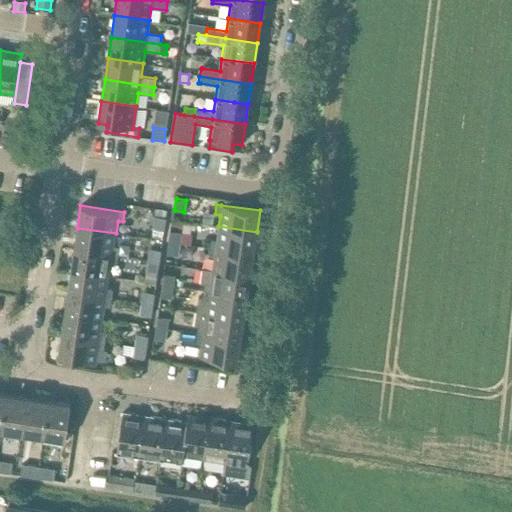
[(164,230),(165,218),(155,217),(153,228),(164,230)]
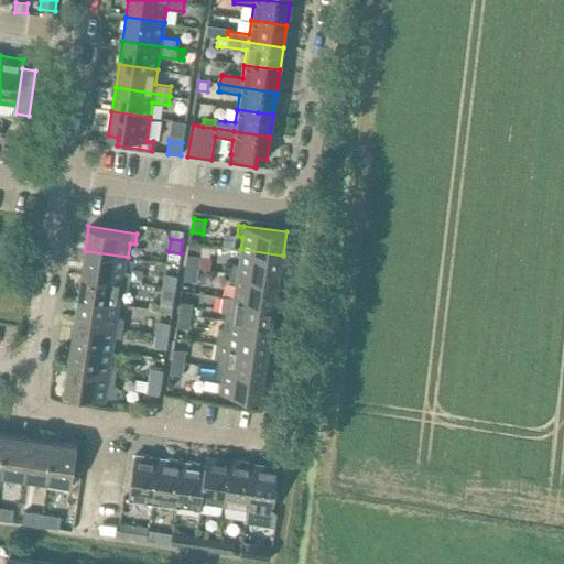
[(232,263),(231,273),(279,280),(283,256),(240,249),(238,264),(232,263)]
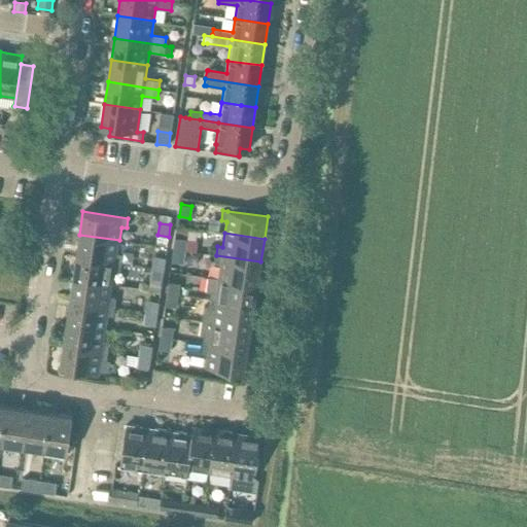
[(76,255),(76,257),(121,264),(121,261),(123,254),(117,253),(119,240),(79,235),(76,255)]
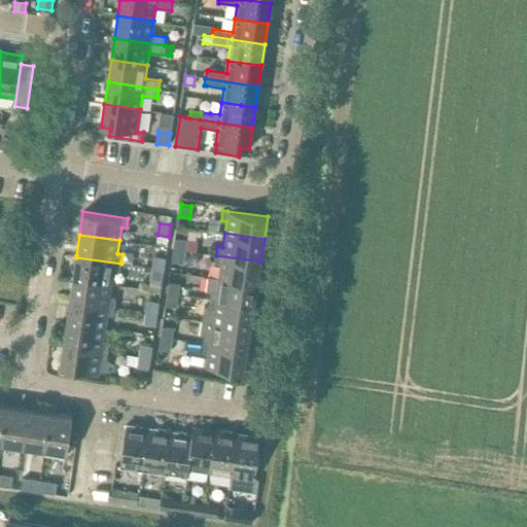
[(173,250),(185,251),(187,240),(175,238),(173,250)]
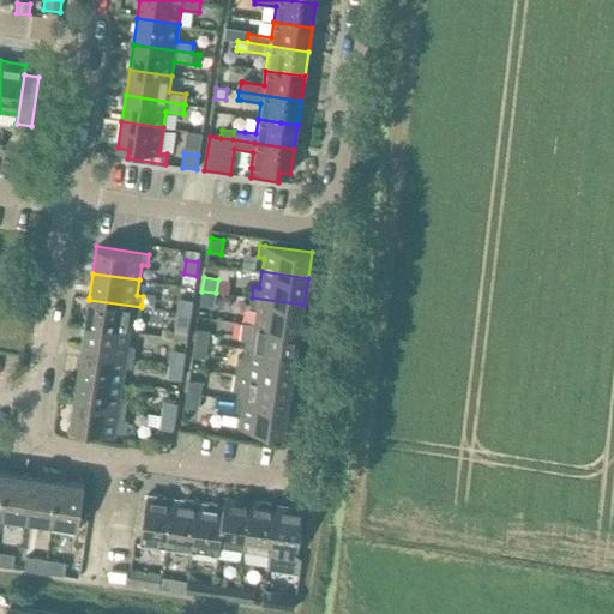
[(214,307),(216,293),(202,292),(200,305),(214,307)]
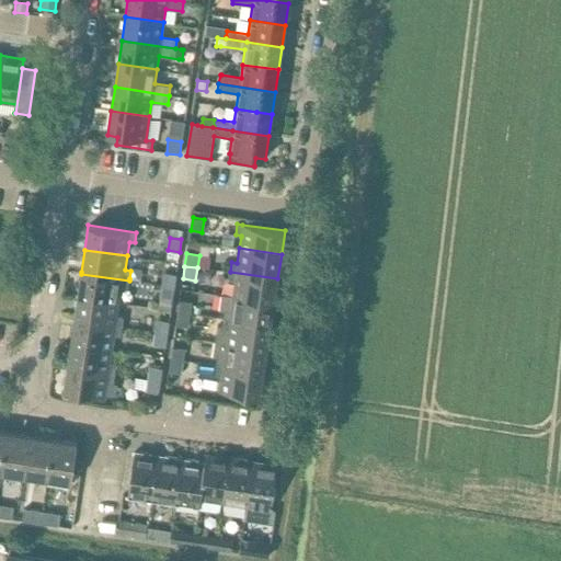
[(230,272),(228,282),(233,283),(231,296),(274,302),(274,301),(277,278),(230,272)]
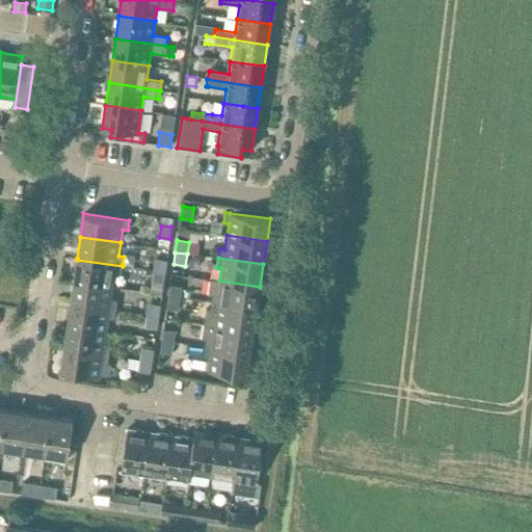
[(154,269),(153,270),(164,272),(165,270),(166,260),(155,259),(154,269)]
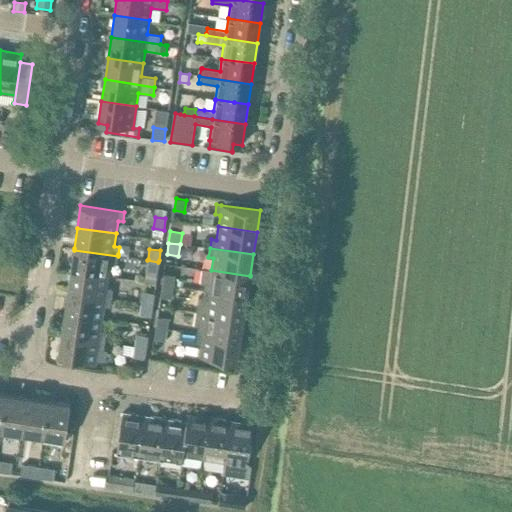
[(74,250),(71,269),(82,271),(109,275),(111,263),(116,264),(118,256),(74,250)]
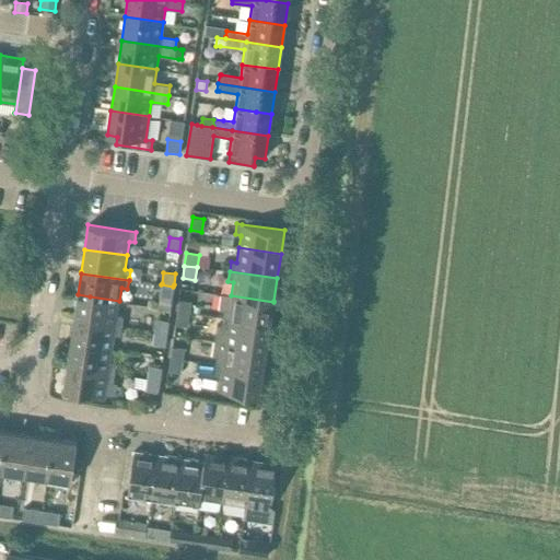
[(158,306),(158,308),(170,310),(173,287),(161,284),(159,298),(158,306)]
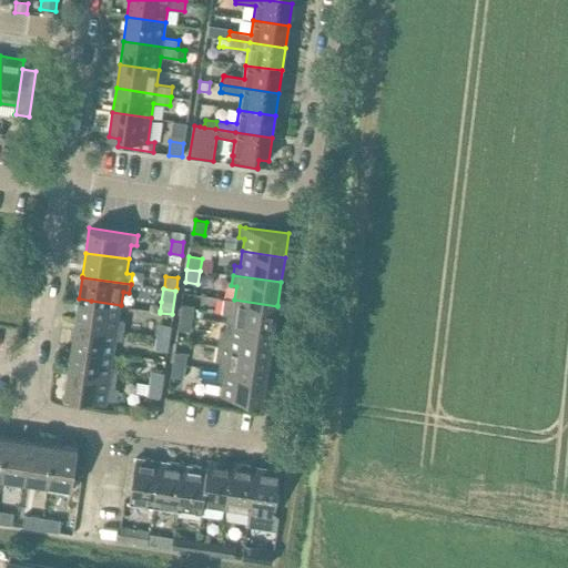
[(223,297),(221,314),(226,315),(225,322),(274,328),(277,306),(234,300),(223,297)]
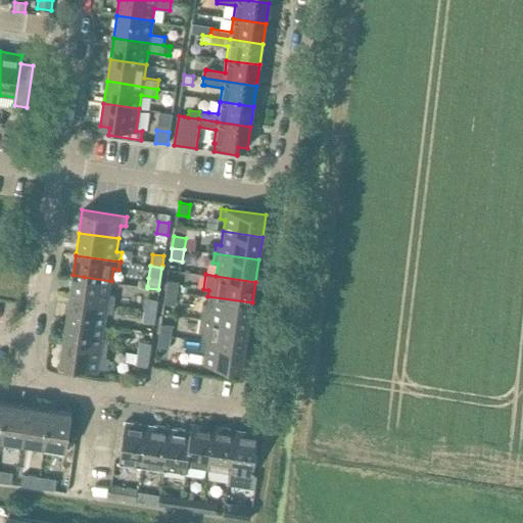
[(73,275),(69,297),(113,304),(113,303),(114,295),(109,294),(111,281),(84,277),(73,275)]
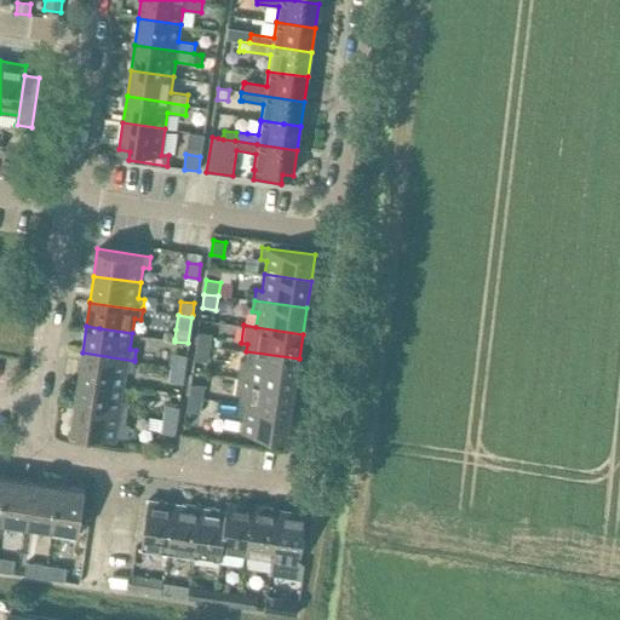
[(196,344),(210,346),(212,334),(199,332),(196,344)]
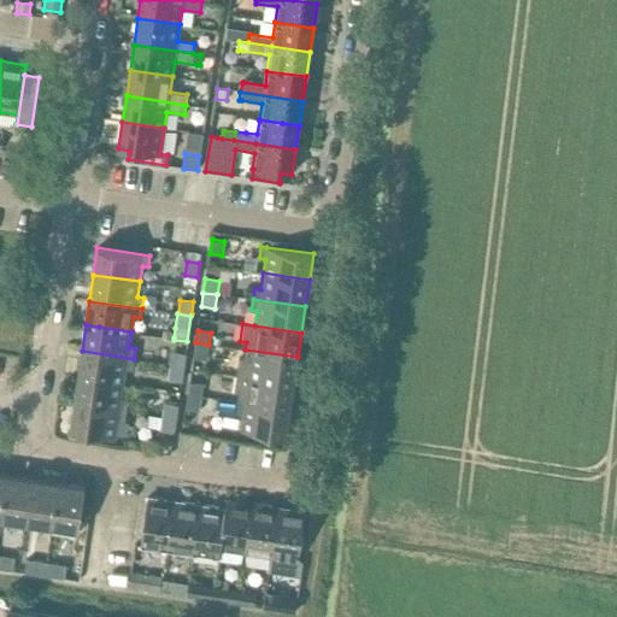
[(207,359),(209,345),(195,342),(193,357),(207,359)]
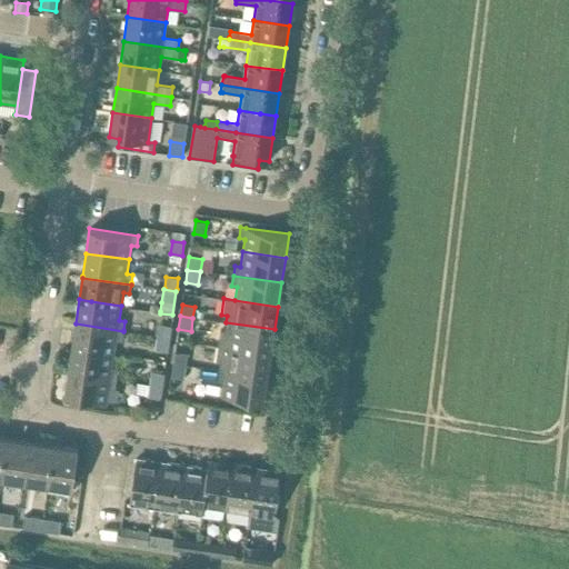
[(218,346),(270,353),(275,329),(226,322),(225,331),(220,330),(218,346)]
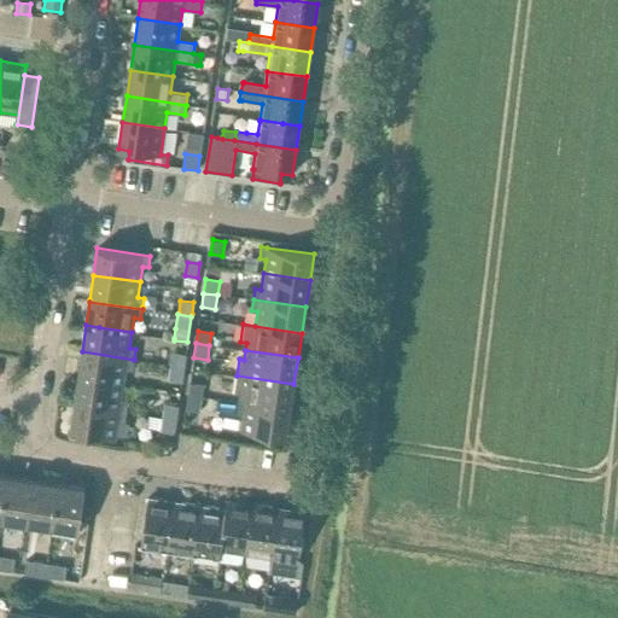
[(82,351),(79,377),(124,384),(127,369),(133,371),(134,360),(82,351)]
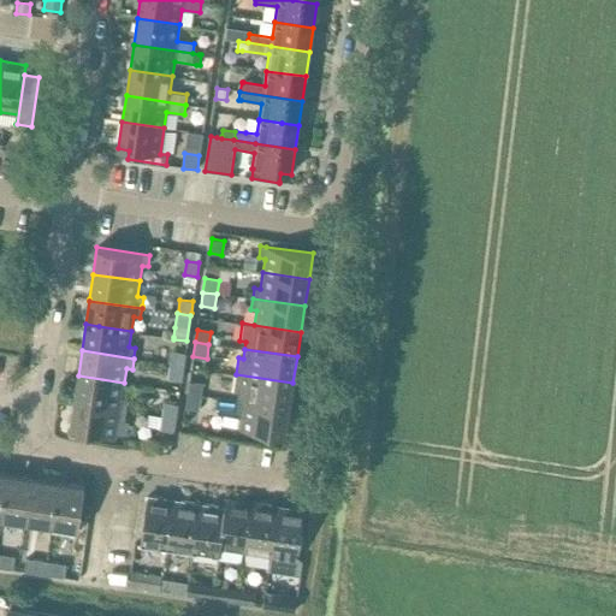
[(170,362),(170,363),(184,366),(184,365),(185,353),(172,350),(170,362)]
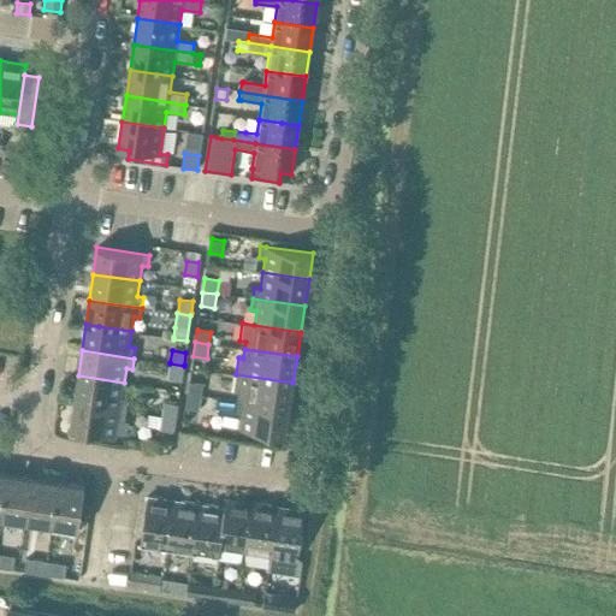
[(170,363),(167,379),(182,381),(184,366),(170,363)]
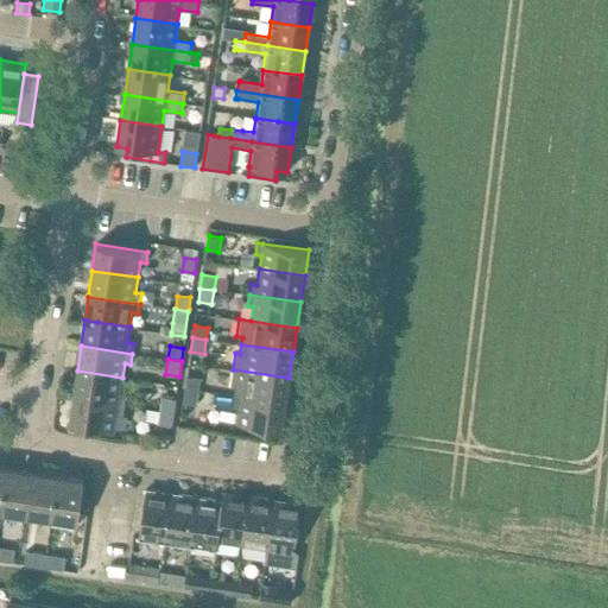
[(233,369),(230,386),(235,387),(234,396),(285,403),(289,378),(233,369)]
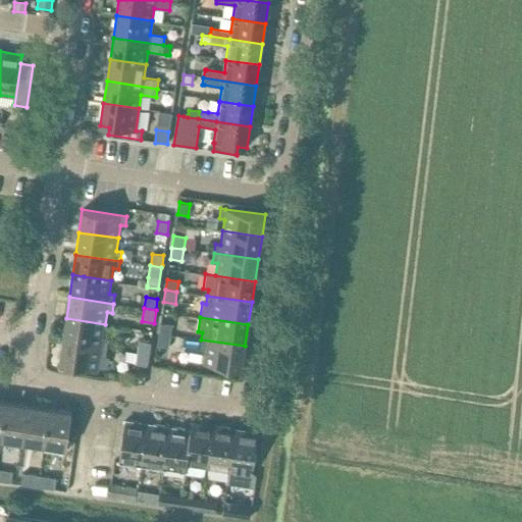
[(66,318),(62,342),(107,348),(108,338),(103,338),(105,324),(66,318)]
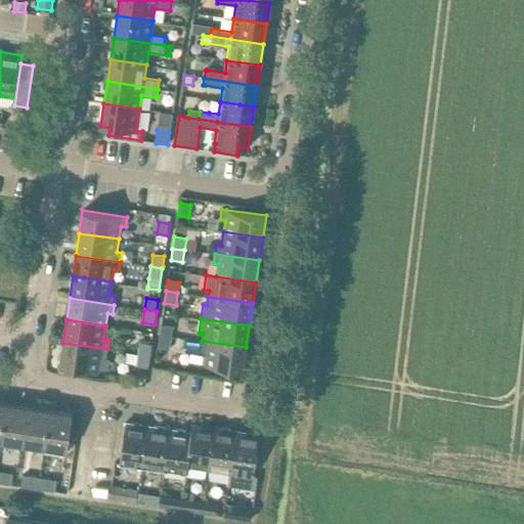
[(160,335),(171,337),(172,325),(162,323),(160,335)]
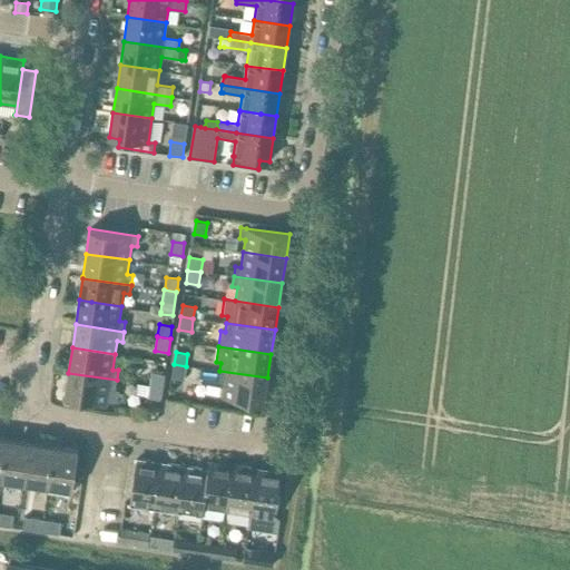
[(183,381),(186,366),(174,364),(172,379),(183,381)]
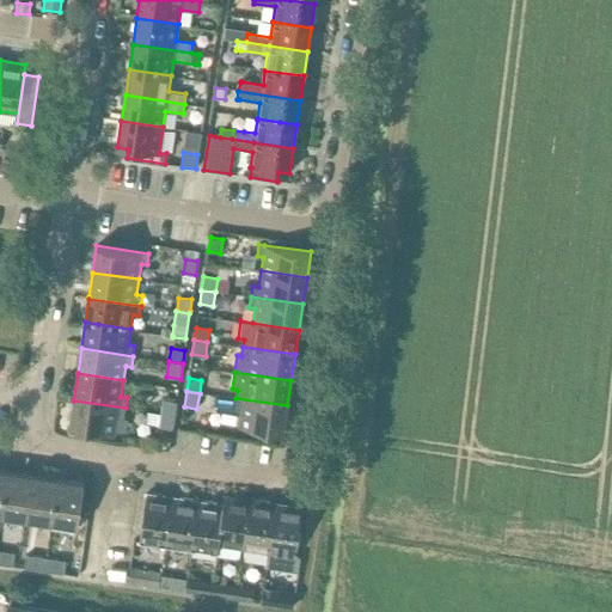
[(236,398),(233,409),(242,410),(239,426),(283,433),(287,405),(236,398)]
